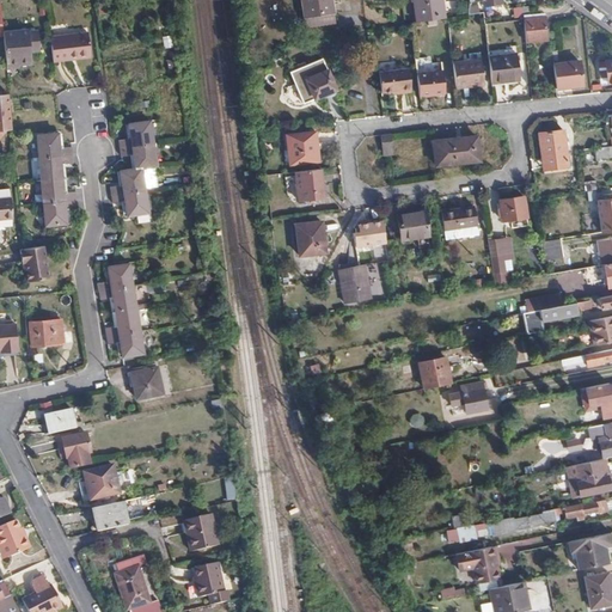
[(335,25),(331,0),(301,0),(305,29),(335,25)]
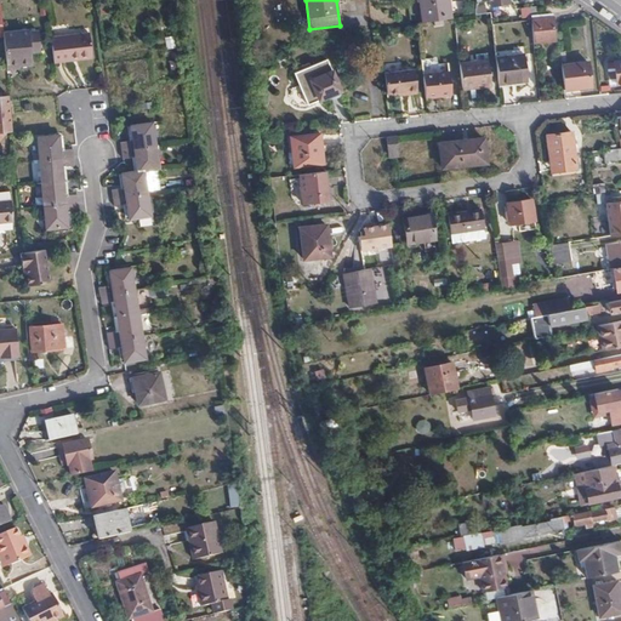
[(416,0),(420,23),(450,20),(448,0),(416,0)]
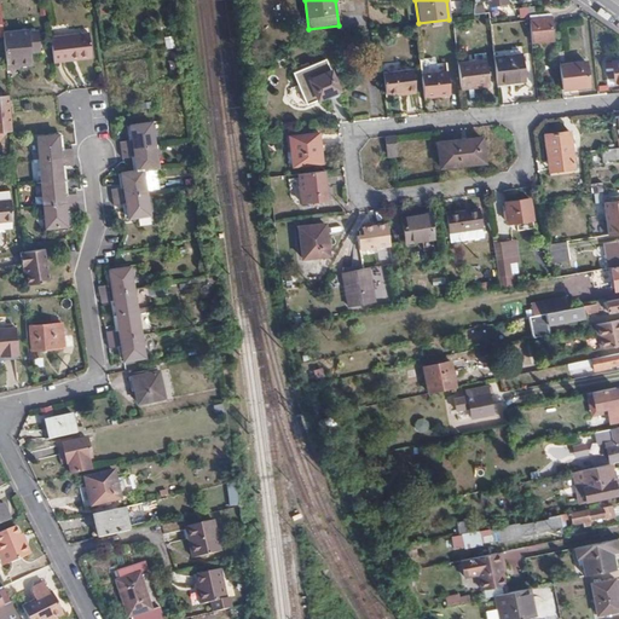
[(545,19),(525,22),(528,45),(549,42),(545,19)]
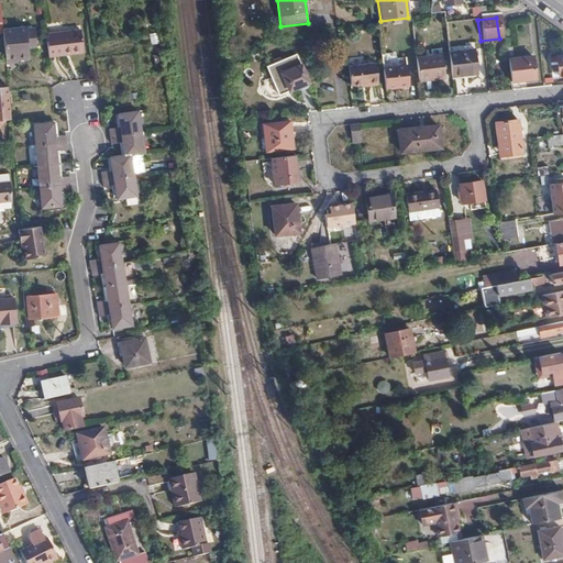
[(2,29),(6,58),(29,56),(25,26),(2,29)]
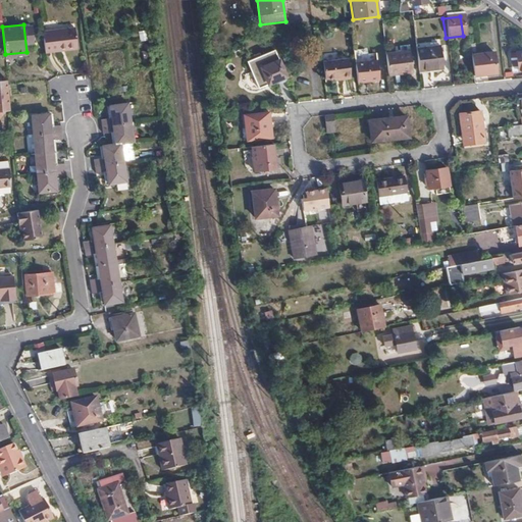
[(74,27),(43,31),(45,52),(59,50),(59,47),(76,45),(74,27)]
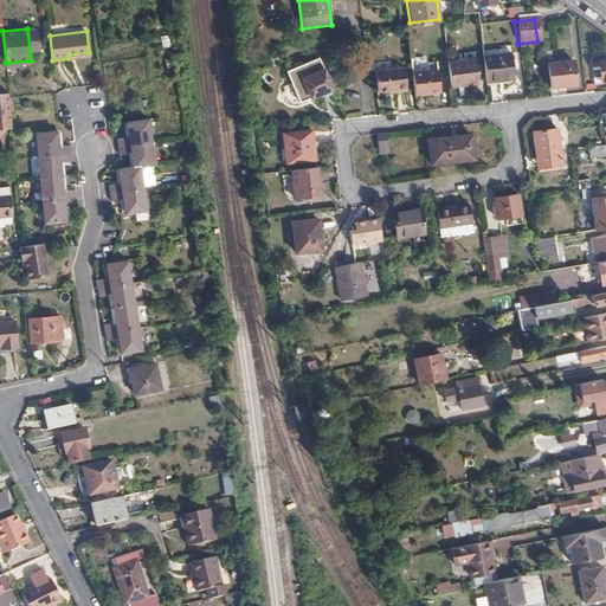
[(510,55),(483,58),(485,84),(514,81),(510,55)]
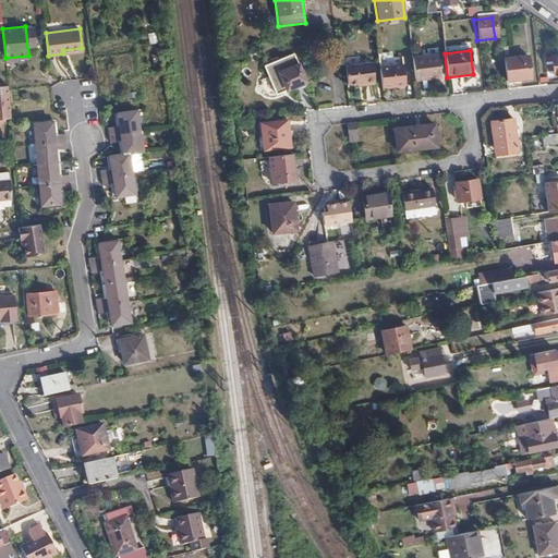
[(557,75),(557,55),(542,56),(542,68),(547,68),(548,76),(557,75)]
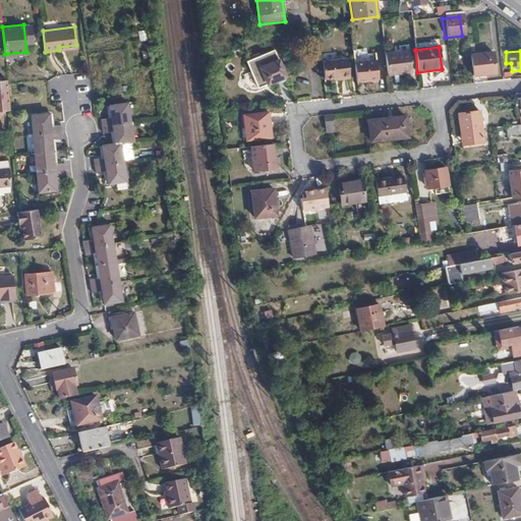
[(385,55),(387,75),(412,72),(409,52),(385,55)]
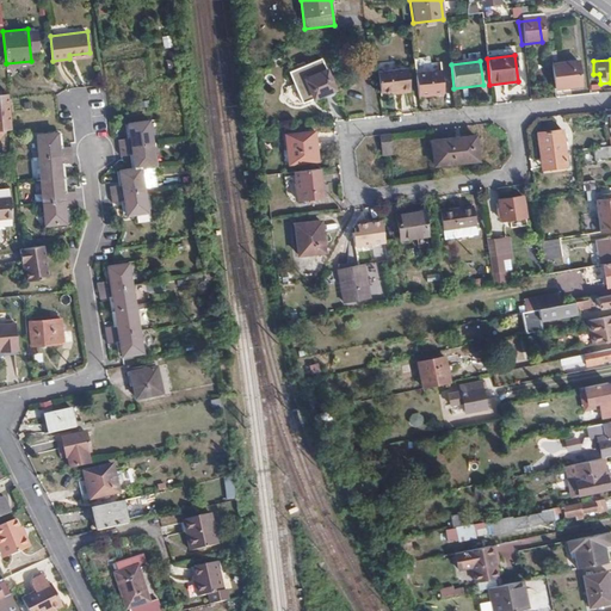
[(579,63),(553,65),(555,88),(581,86),(579,63)]
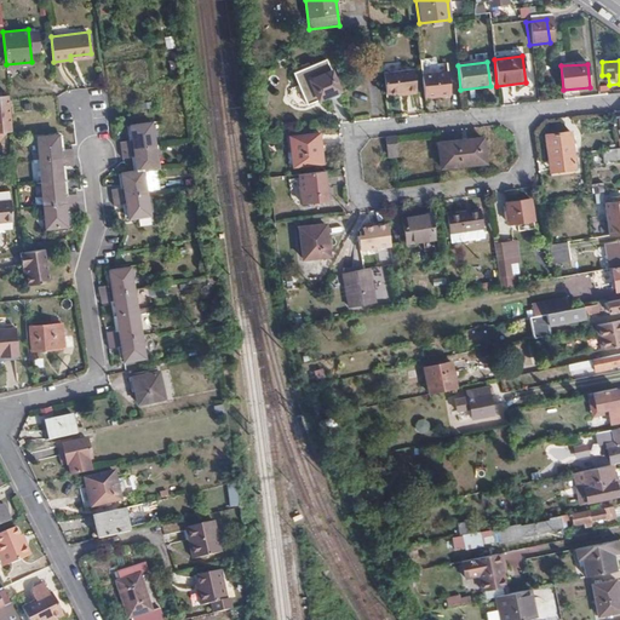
[(383,74),(385,95),(417,91),(414,70),(383,74)]
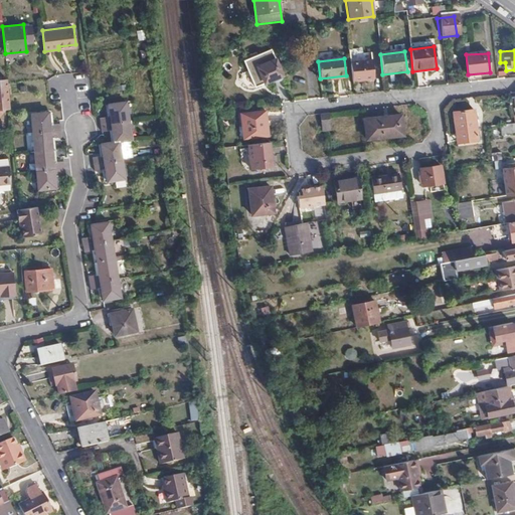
[(350,62),(352,81),(374,78),(372,60),(350,62)]
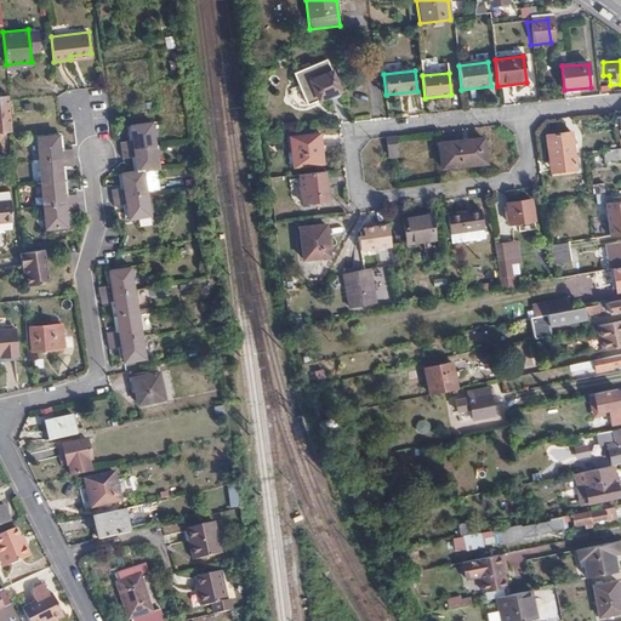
[(332,100),(329,78),(291,83),(295,104),(332,100)]
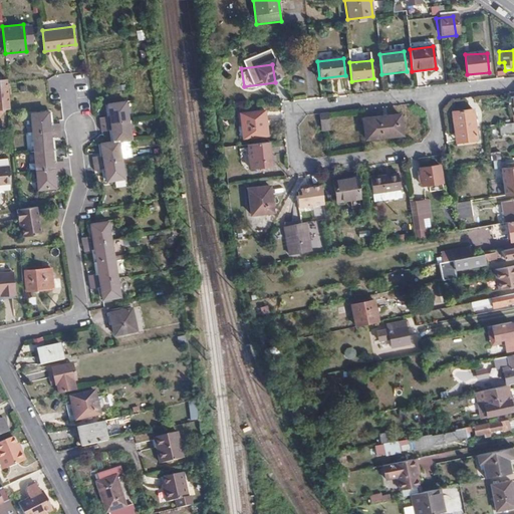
[(8,79),(0,80),(0,117),(6,110),(10,110),(8,79)]
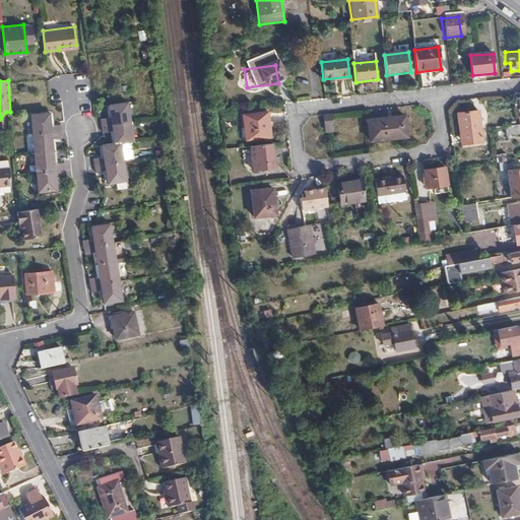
[(112,128),(113,139),(118,139),(130,137),(124,100),(107,102),(109,114),(99,116),(101,129),(112,128)]
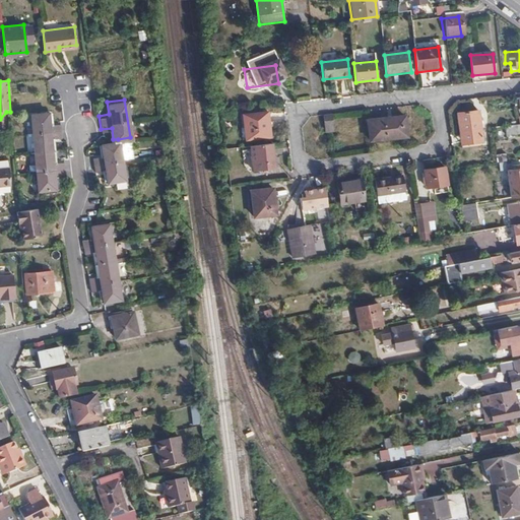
[(47,111),(28,113),(38,189),(55,187),(54,175),(64,174),(62,159),(53,160),(50,137),(60,135),(59,122),(49,123),(47,111)]
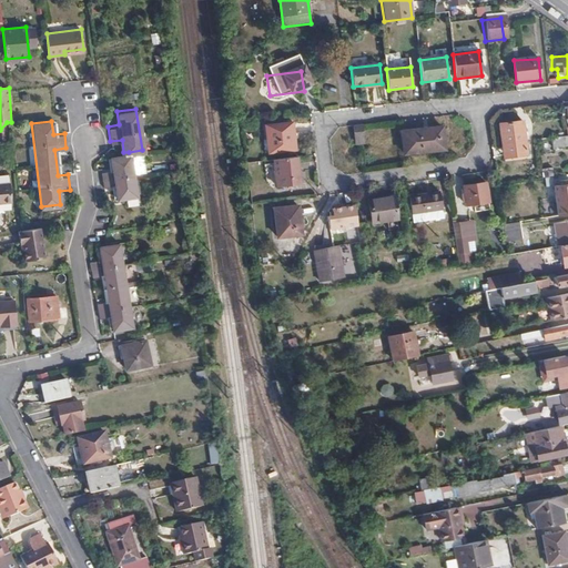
[(529,155),(524,122),(501,125),(504,145),(509,144),(511,159),(529,155)]
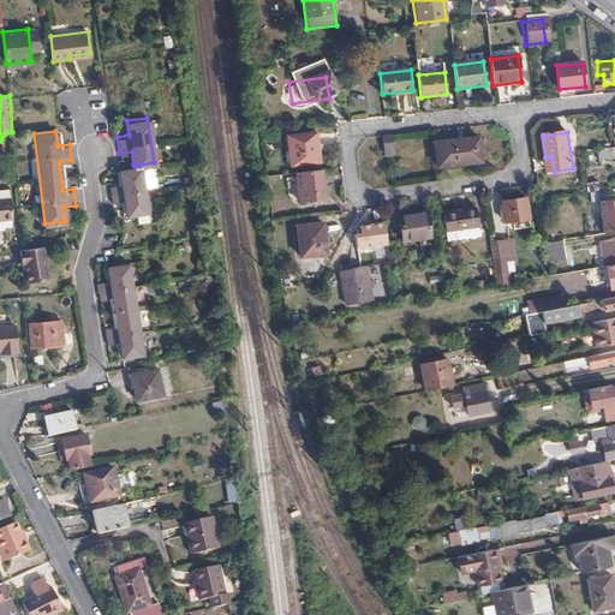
[(321,163),(317,135),(286,137),(290,167),(321,163)]
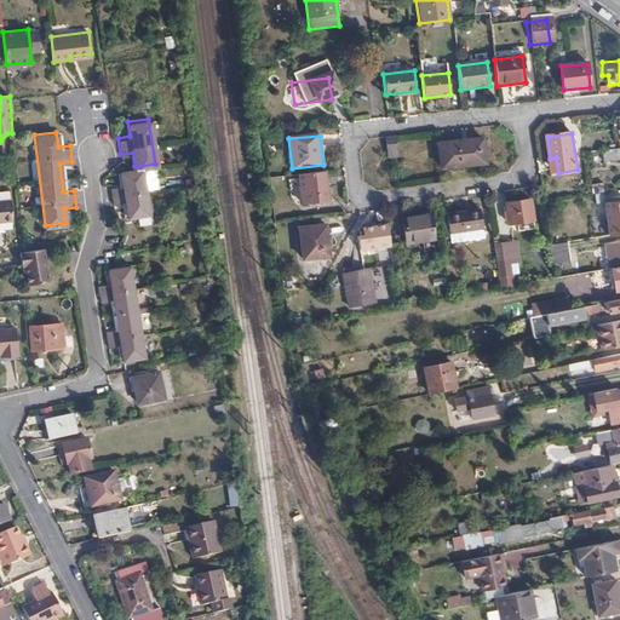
[(399,153),(396,136),(385,137),(388,154),(399,153)]
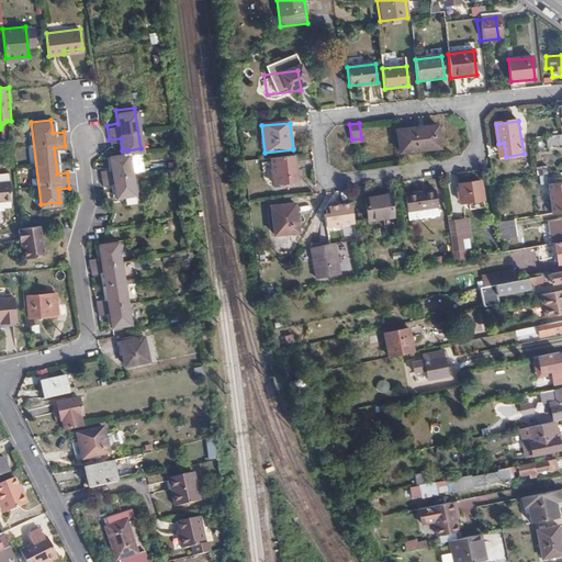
[(440,148),(437,125),(397,128),(401,154),(440,148)]
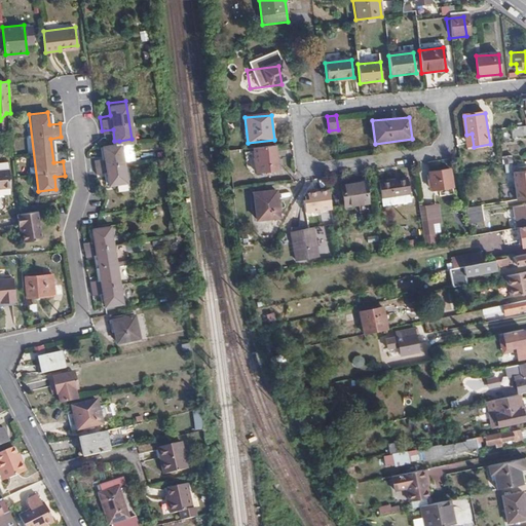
[(107,181),(115,180),(124,179),(119,141),(114,141),(101,143),(103,156),(94,157),(96,171),(105,170),(107,181)]
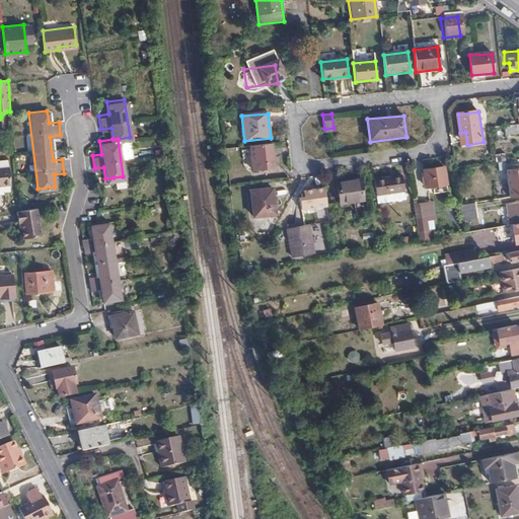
[(273,144),(250,147),(254,171),(276,168),(273,144)]
